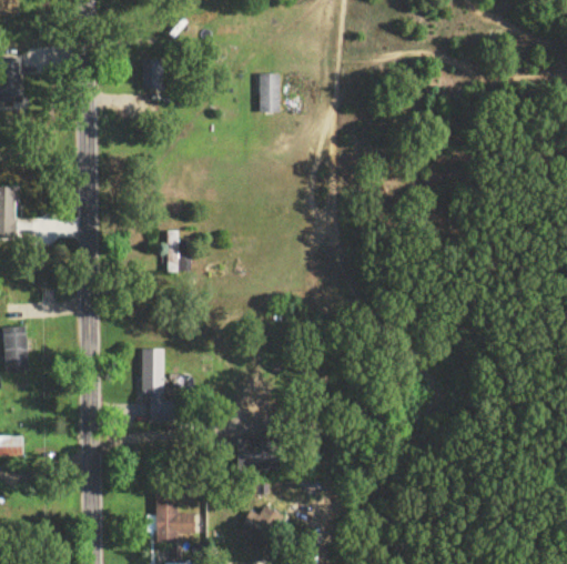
[(143,89),(163,89),(163,70),(143,70),(143,89)]
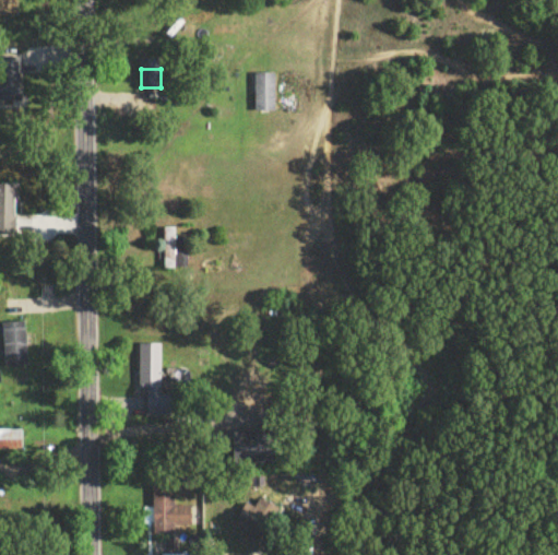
[(256,110),(276,110),(276,71),(256,71),(256,110)]
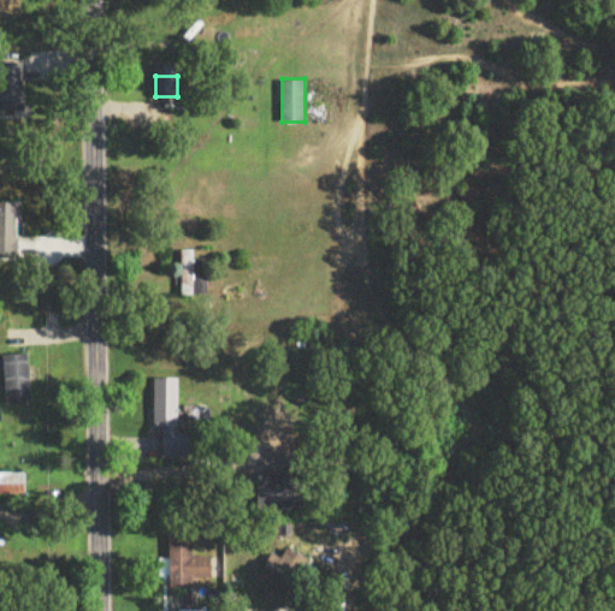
[(0,236),(17,237),(17,213),(0,213),(0,236)]
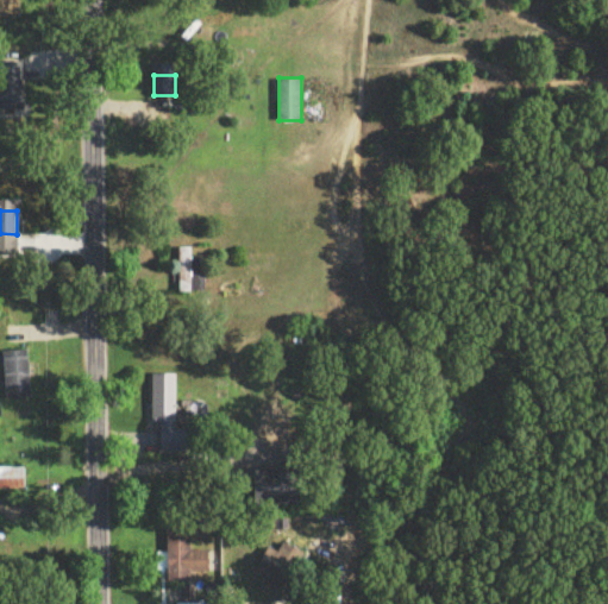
[(180,290),(202,290),(202,278),(193,278),(193,246),(180,246),(180,290)]
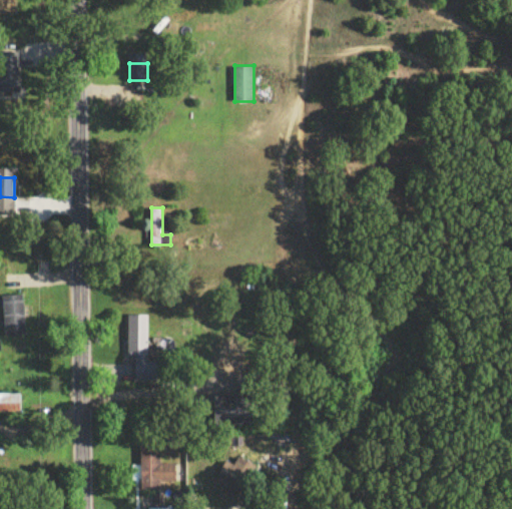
[(8,274),(8,284),(20,284),(20,274),(8,274)]
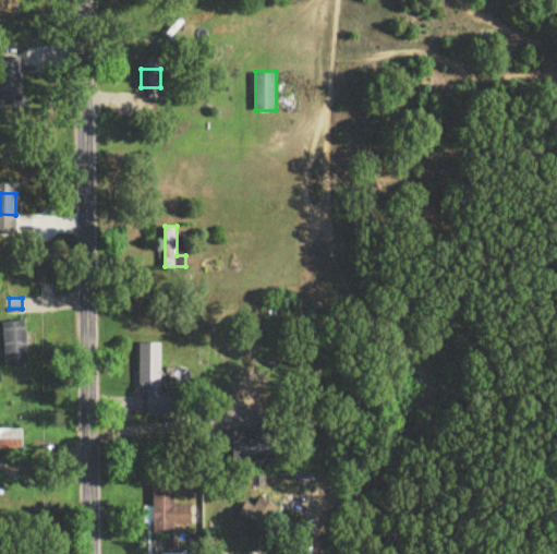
[(5,364),(29,363),(28,320),(4,321),(5,364)]
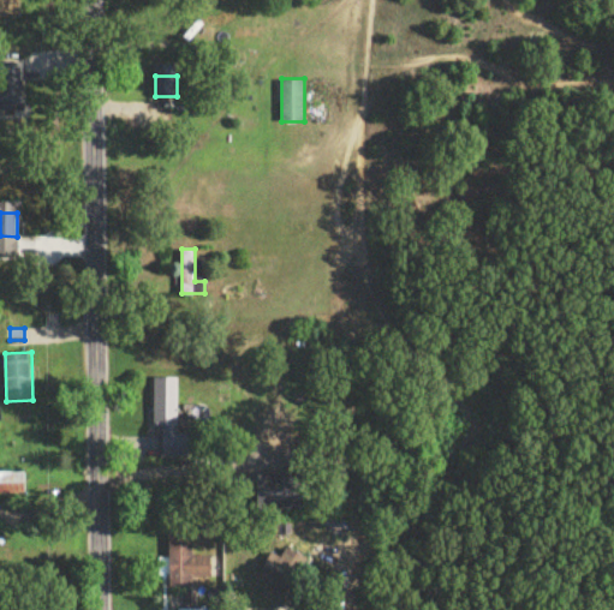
[(153,429),(179,429),(179,376),(153,376),(153,429)]
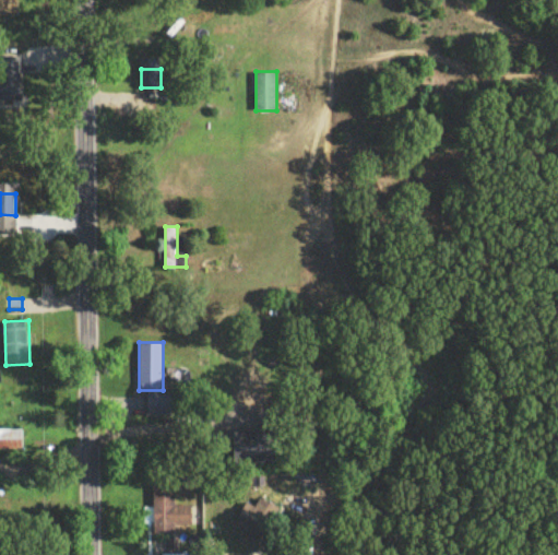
[(177,533),(177,527),(192,527),(192,493),(181,493),(181,483),(155,483),(155,533),(177,533)]
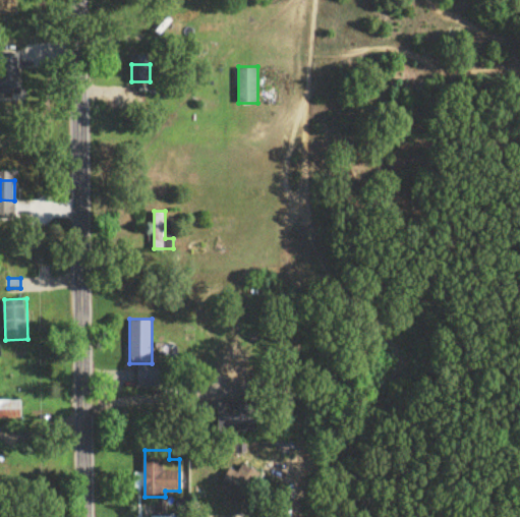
[(246,507),(263,470),(244,462),(240,471),(230,466),(218,494),(246,507)]
